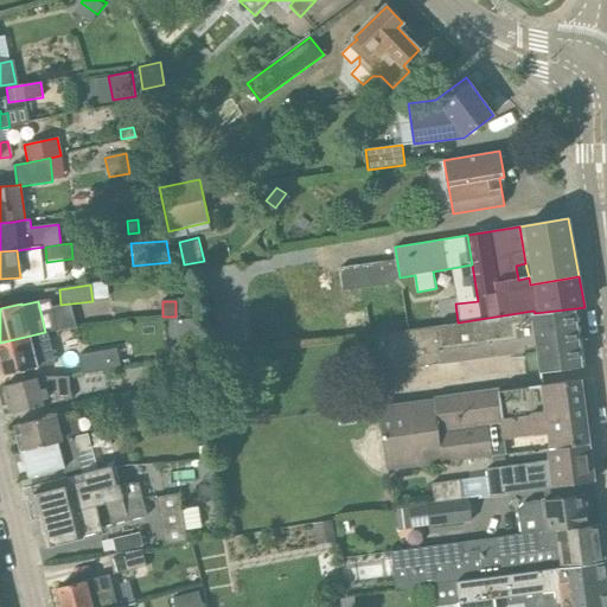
[(582,366),(575,308),(535,313),(534,311),(532,311),(538,349),(538,352),(523,355),(526,375),(542,372),(582,366)]
